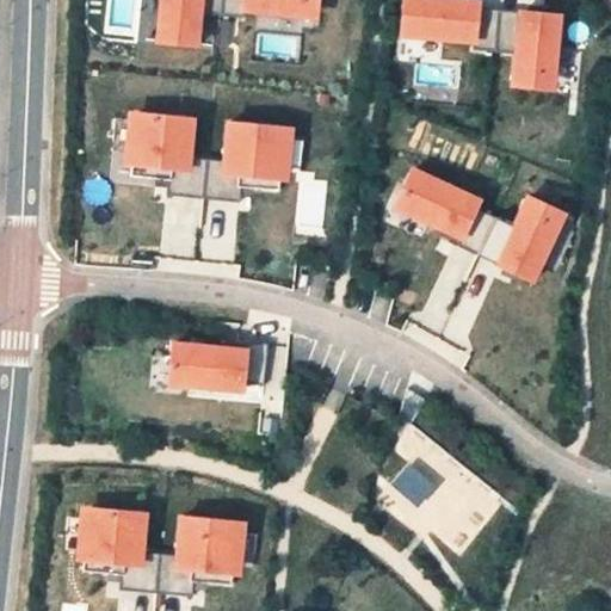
[(159,0),(155,43),(199,48),(204,11),(319,20),(320,0),(159,0)]
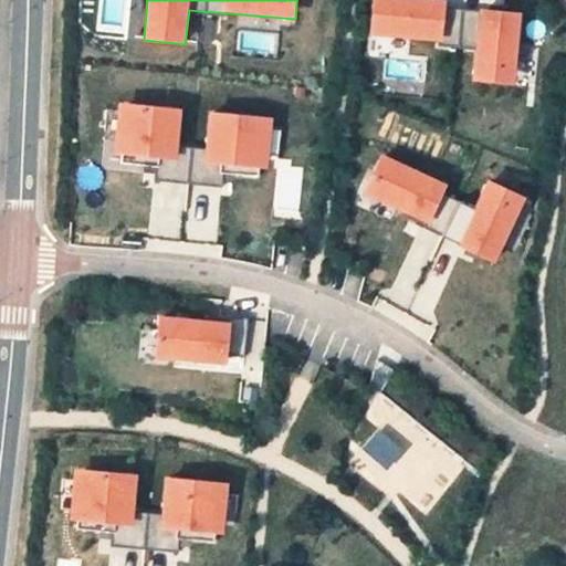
[(373,0),(369,34),(440,41),(440,45),(475,49),(473,81),(515,84),(522,12),(447,9),(447,0),(373,0)]
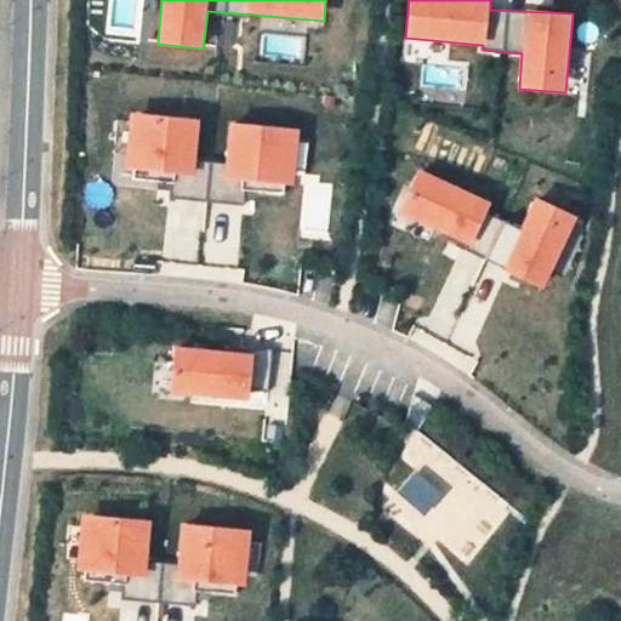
[(130,112),(126,169),(137,169),(136,180),(172,182),(170,197),(243,205),(244,189),(284,194),(284,184),(295,184),(300,129),(231,121),(227,161),(197,159),(200,119),(130,112)]
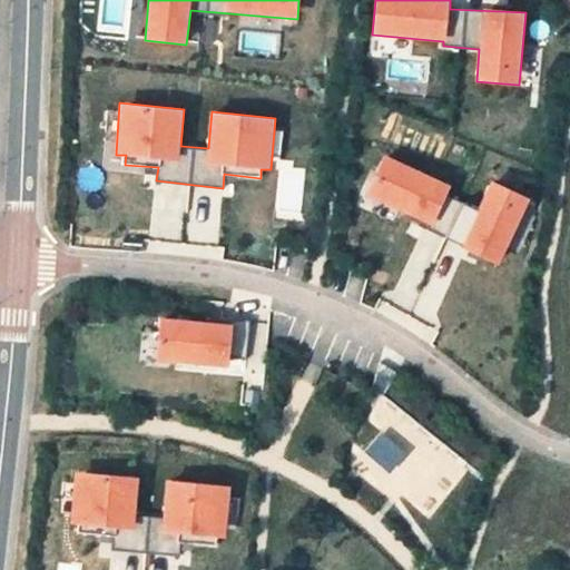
[(384,156),(366,195),(412,215),(409,219),(500,265),(530,198),(491,180),(477,210),(446,197),(451,186),(384,156)]
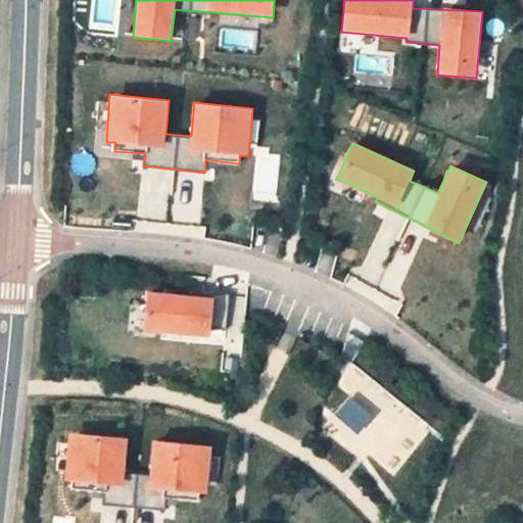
[(279,156),(255,155),(255,194),(278,194),(279,156)]
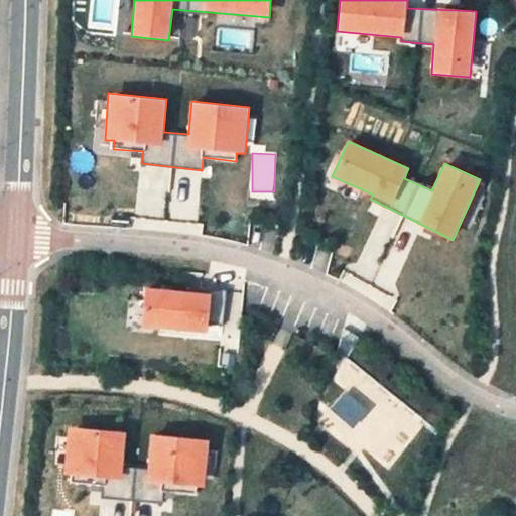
[(145,288),(141,326),(207,332),(212,293),(145,288)]
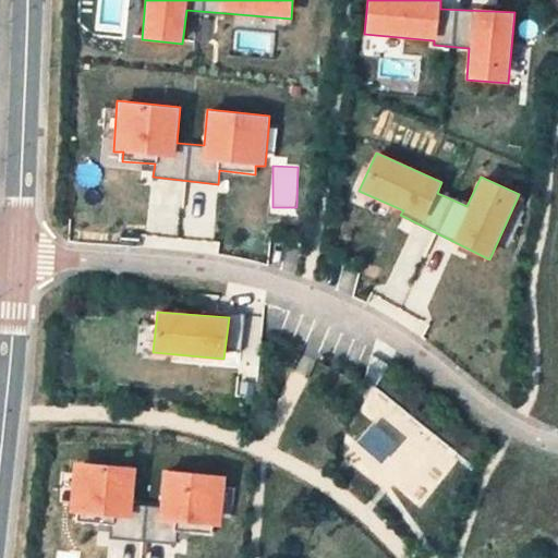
[(400,444),(374,425),(358,441),(381,462),(400,444)]
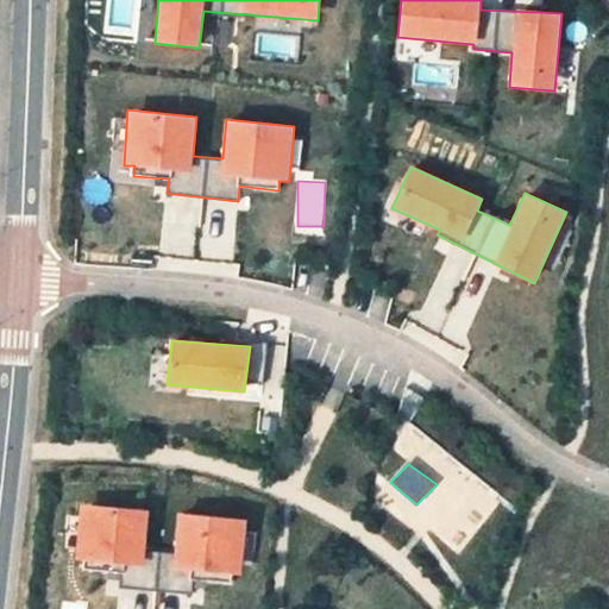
[(85,559),(85,569),(121,572),(119,586),(192,594),(192,578),(231,583),(231,572),(242,573),(246,520),(179,512),(174,552),(145,551),(148,509),(79,504),(76,558),(85,559)]
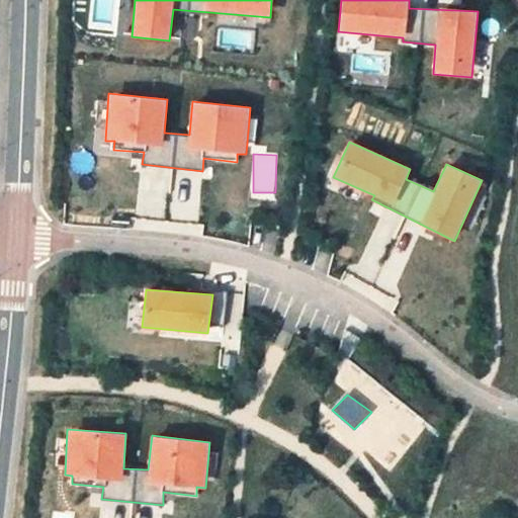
[(131,517),(132,504),(100,501),(98,517),(131,517)]
